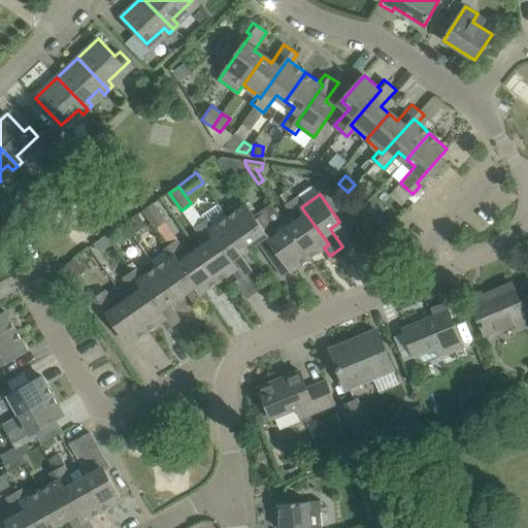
[(292,213),(284,220),(310,258),(324,248),(329,244),(301,207),(305,204),(300,197),(296,199),(287,206),(292,213)]
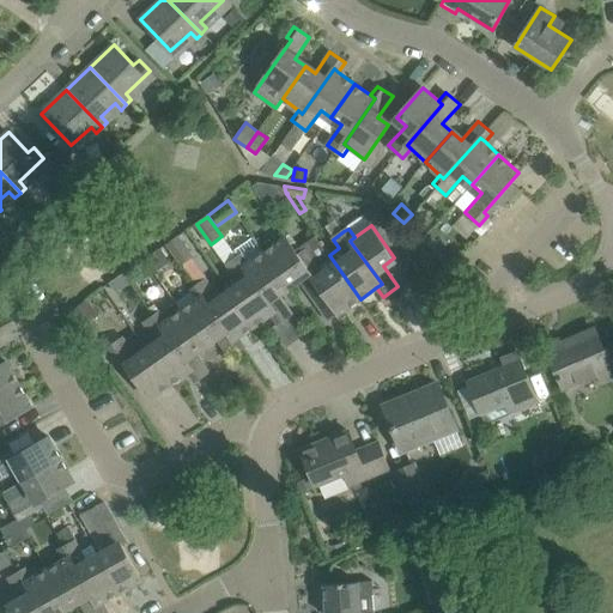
[(296,250),(340,313),(360,299),(329,255),(321,243),(316,236),(307,243),(296,250)]
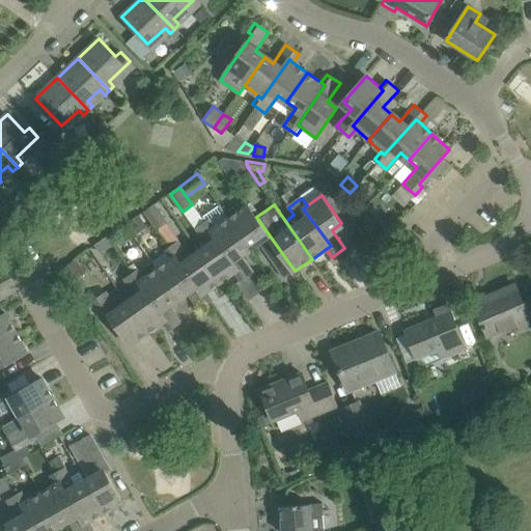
[(167,221),(156,205),(146,212),(158,228),(167,221)]
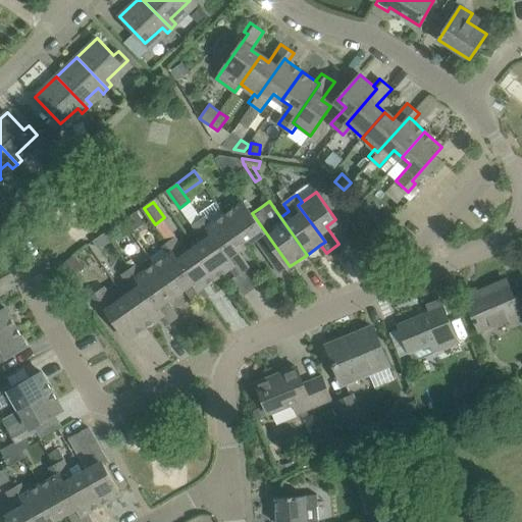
[(245,202),(226,215),(246,243),(254,237),(279,272),(288,266),(289,267),(290,267),(252,213),(245,202)]
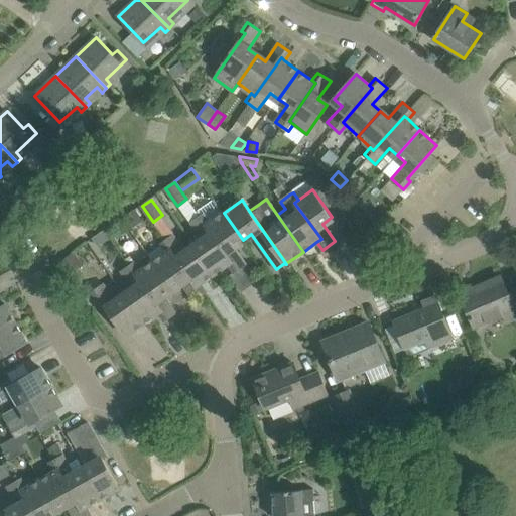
[(122,218),(131,230),(144,221),(135,209),(122,218)]
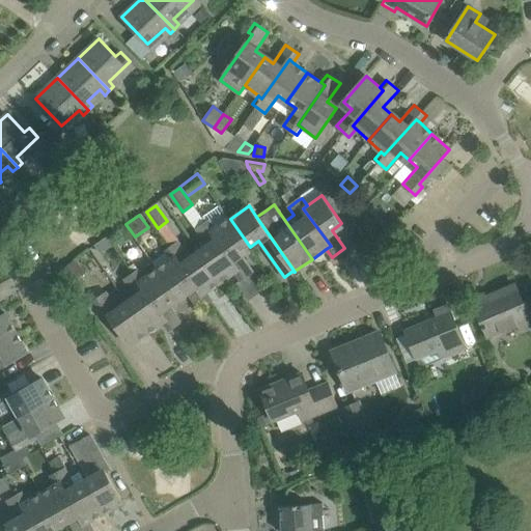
[(216,228),(213,231),(239,269),(234,272),(241,280),(253,271),(241,253),(250,247),(230,219),(216,228)]
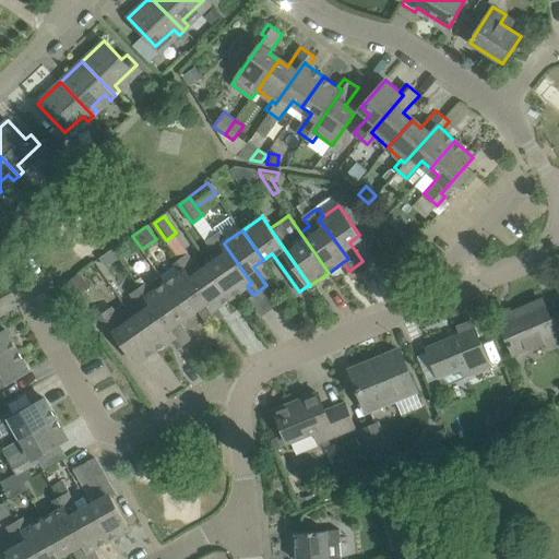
[(212,250),(203,257),(211,268),(232,297),(247,286),(251,283),(224,244),(227,240),(221,233),(217,235),(216,236),(206,242),(212,250)]
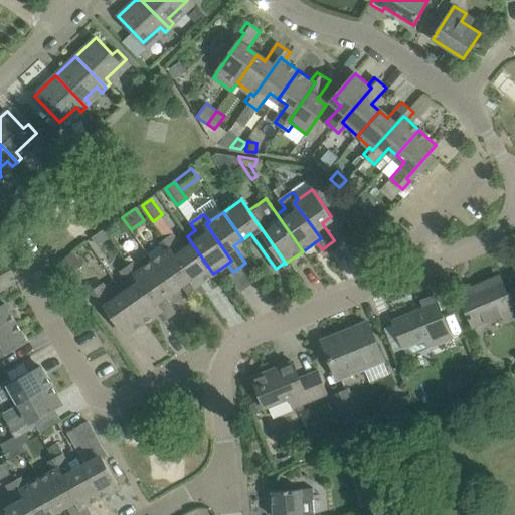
[(174,234),(161,243),(167,251),(170,248),(196,286),(200,283),(213,274),(194,246),(186,252),(174,234)]
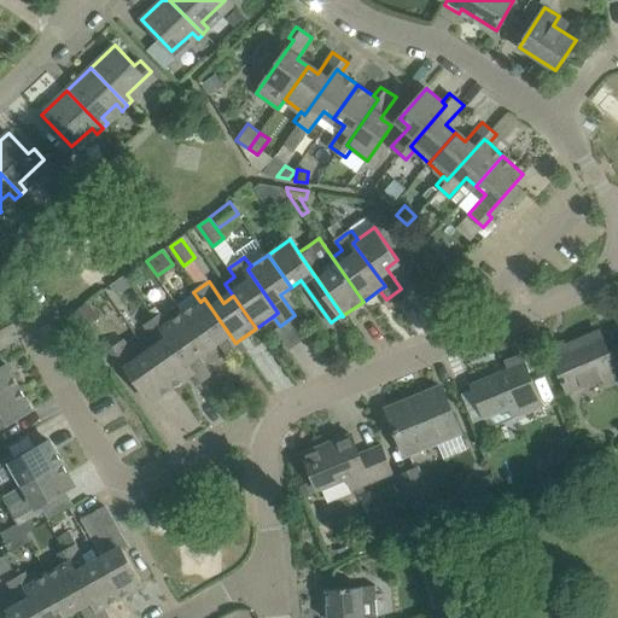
[(200,302),(184,313),(208,347),(217,339),(232,360),(248,349),(240,339),(235,343),(204,298),(200,302)]
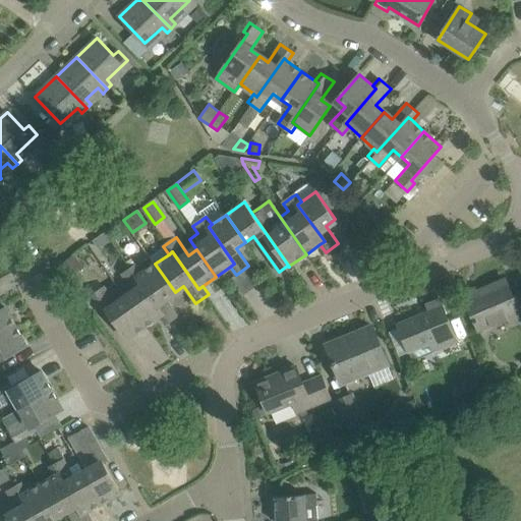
[(141,273),(137,276),(164,313),(160,316),(165,325),(178,315),(166,298),(175,292),(155,264),(141,273)]
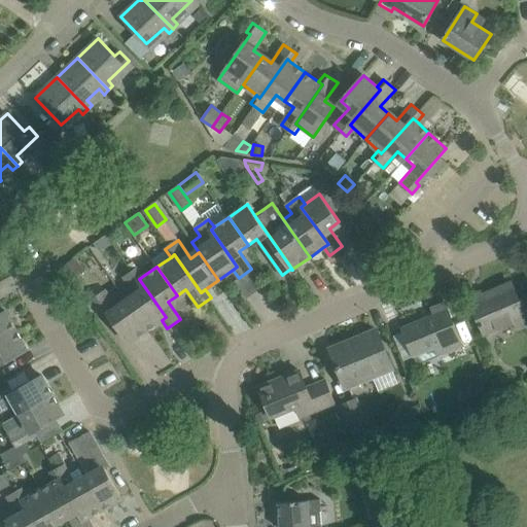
[(138,269),(124,278),(136,296),(128,302),(147,329),(162,320),(166,317),(139,279),(143,276),(138,269)]
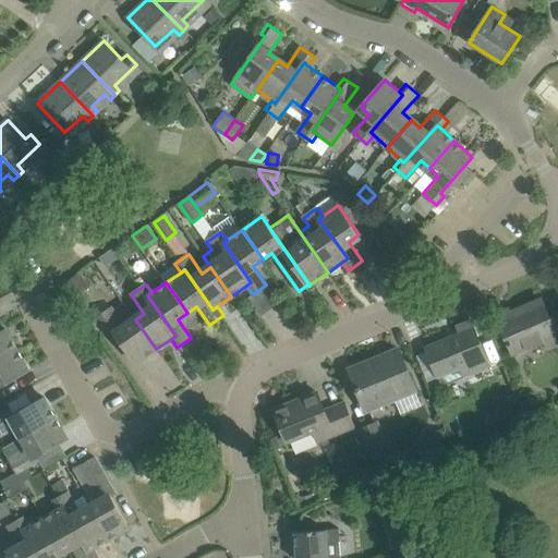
[(543,300),(499,318),(513,352),(556,335),(557,338),(557,312),(549,316),(543,300)]
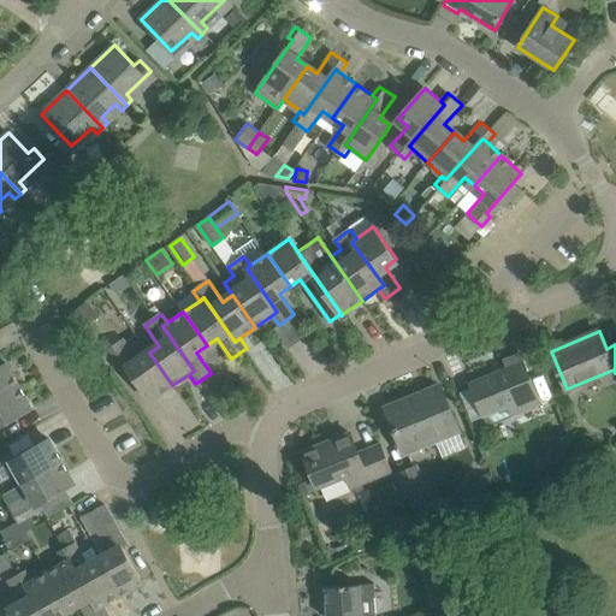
[(128,367),(152,401),(172,385),(149,353),(140,361),(124,339),(108,350),(124,371),(128,367)]
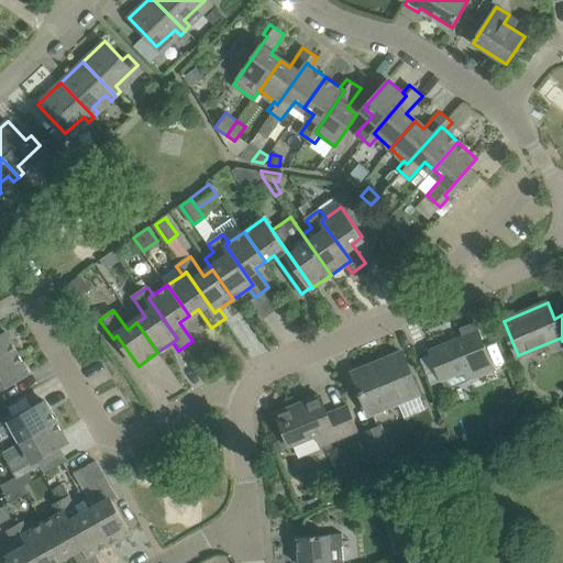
[(495,368),(484,342),(475,322),(461,328),(464,337),(430,350),(443,382),(466,372),(470,378),(495,368)]
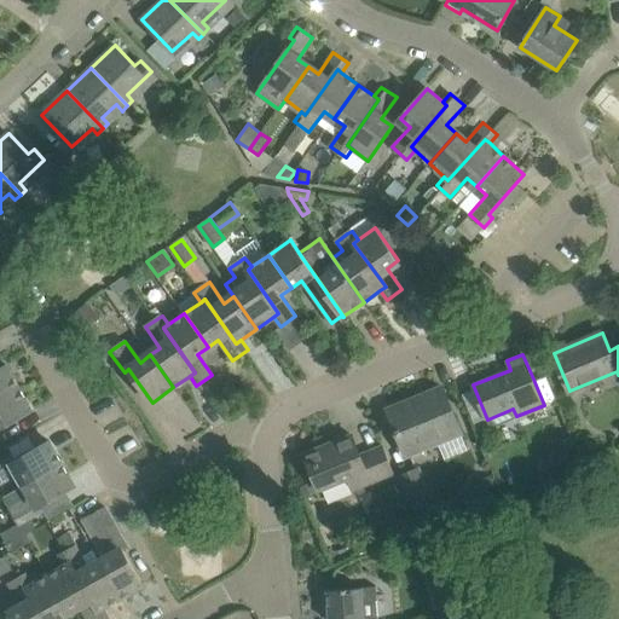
[(0,398),(19,388),(6,365),(1,368),(0,366),(0,398)]
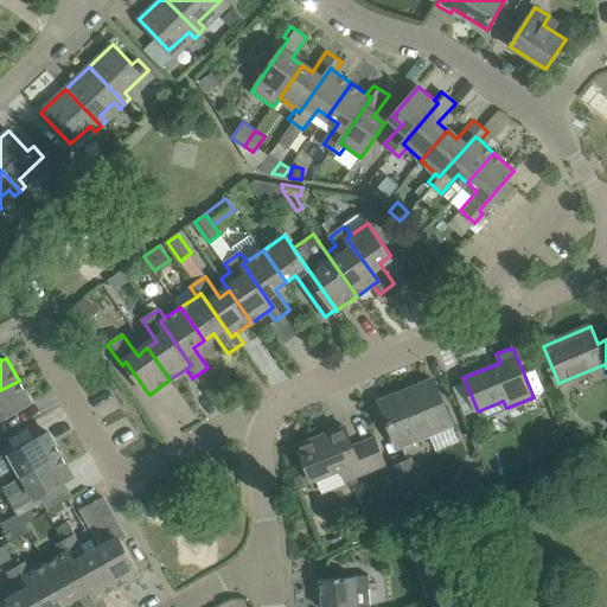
[(452,423),(442,402),(434,379),(415,387),(419,395),(384,408),(400,445),(452,423)]
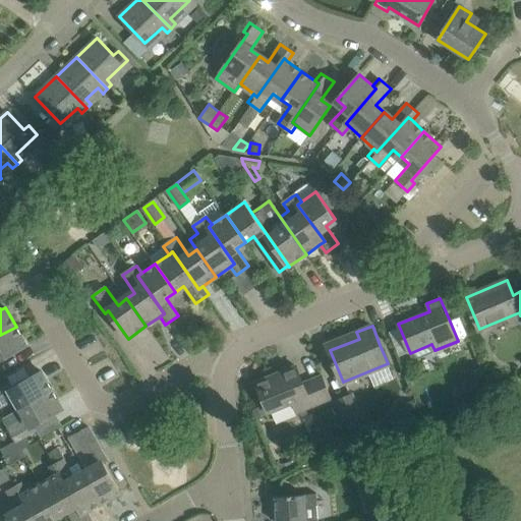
[(0,335),(0,360),(27,346),(16,327),(0,335)]
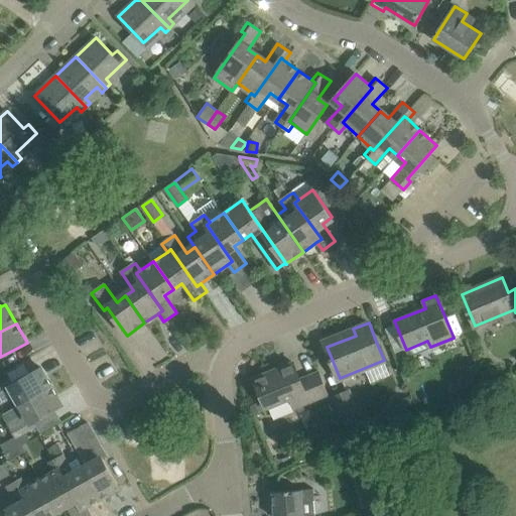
[(300,406),(329,395),(318,371),(300,379),(293,362),(281,367),(282,369),(276,371),(275,370),(254,378),(266,408),(295,396),(300,406)]
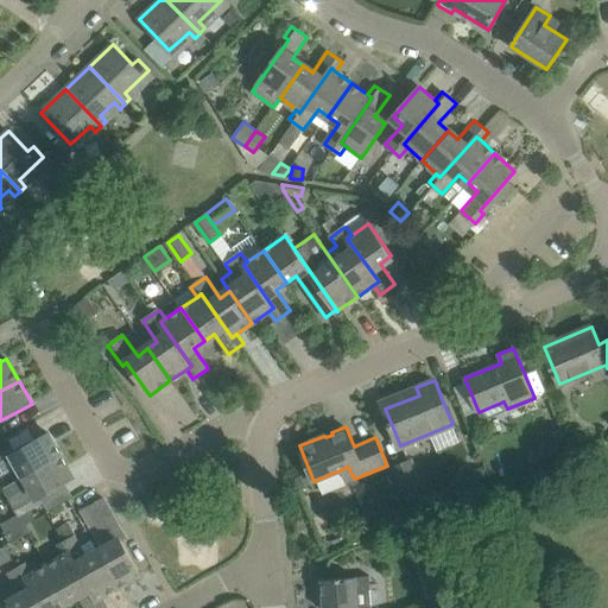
[(0,475),(20,464),(26,475),(62,455),(49,432),(4,458),(0,453),(0,475)]
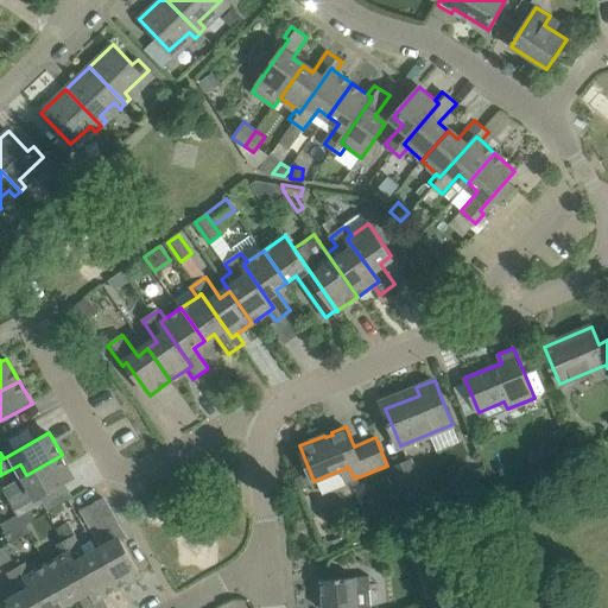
[(26,475),(4,487),(10,499),(19,515),(31,508),(29,504),(54,489),(74,477),(62,455),(26,475)]
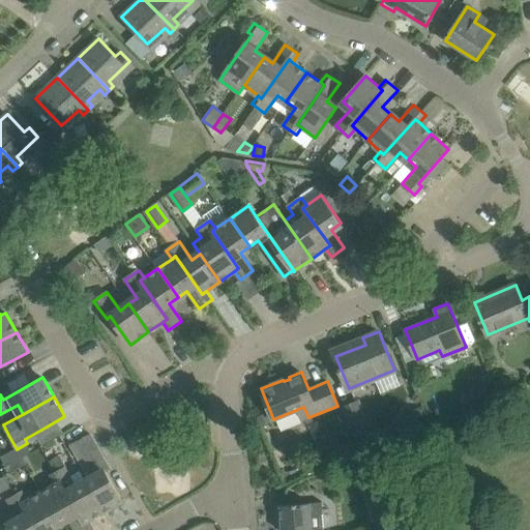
[(343,407),(354,436),(370,430),(358,400),(343,407)]
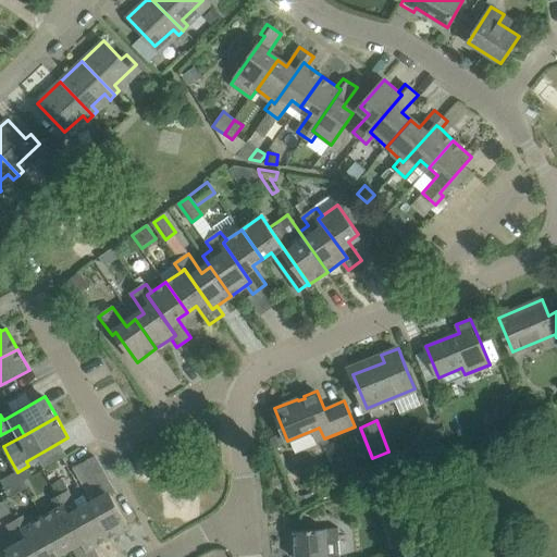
[(90,506),(108,537),(128,527),(101,477),(106,474),(96,456),(75,468),(84,484),(89,481),(100,500),(90,506)]
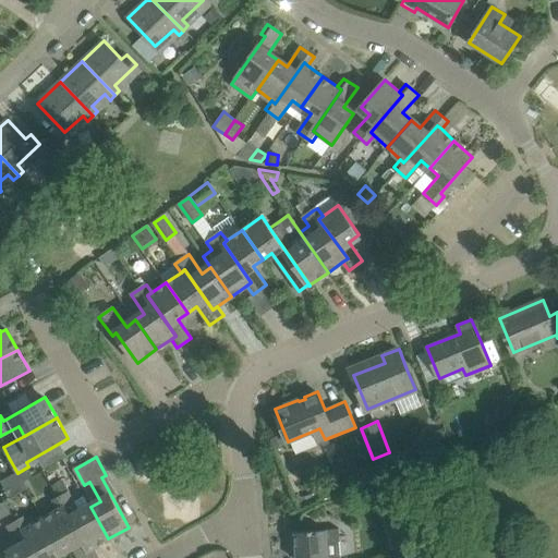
[(64,507),(88,550),(94,547),(108,538),(91,507),(81,512),(69,492),(53,500),(59,510),(64,507)]
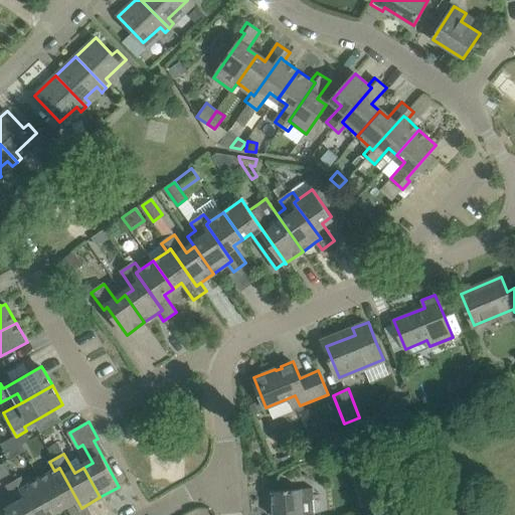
[(87,505),(81,508),(59,468),(54,471),(40,479),(57,508),(66,503),(72,514),(89,514),(92,514),(87,505)]
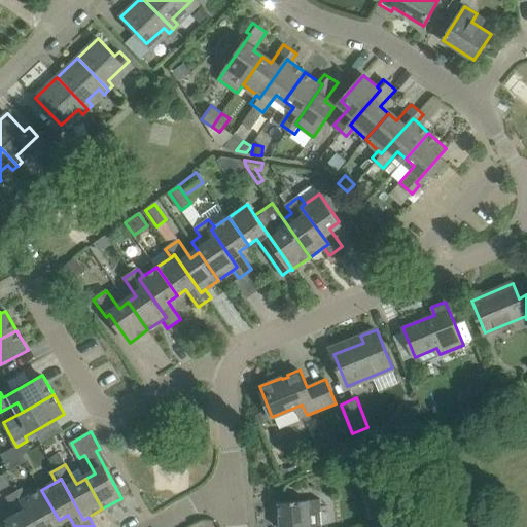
[(37,526),(23,500),(27,498),(22,489),(7,496),(19,516),(8,522),(11,526),(37,526)]
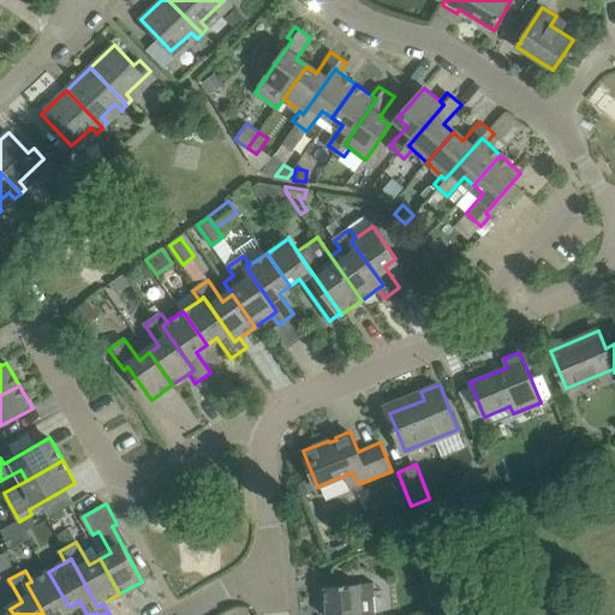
[(69,607),(48,572),(31,581),(27,584),(43,614),(58,614),(58,613),(69,607)]
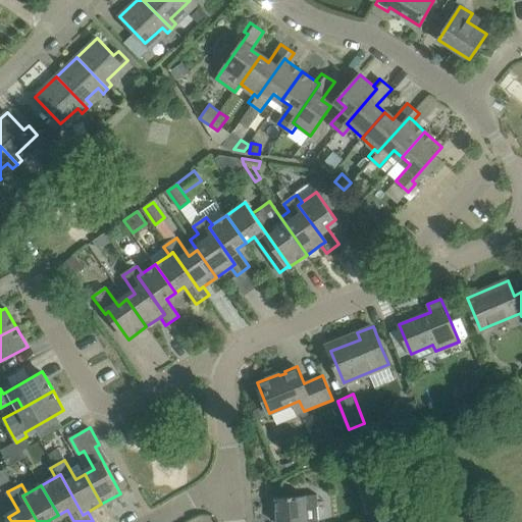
[(318,521),(318,494),(270,498),(271,515),(277,514),(277,521),(318,521)]
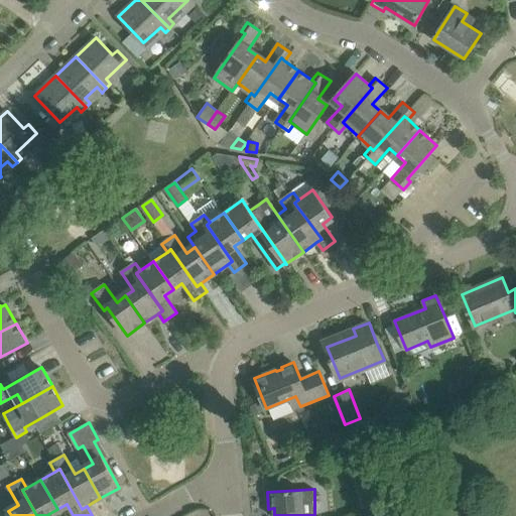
[(381,515),(376,507),(368,512),(369,515),(381,515)]
